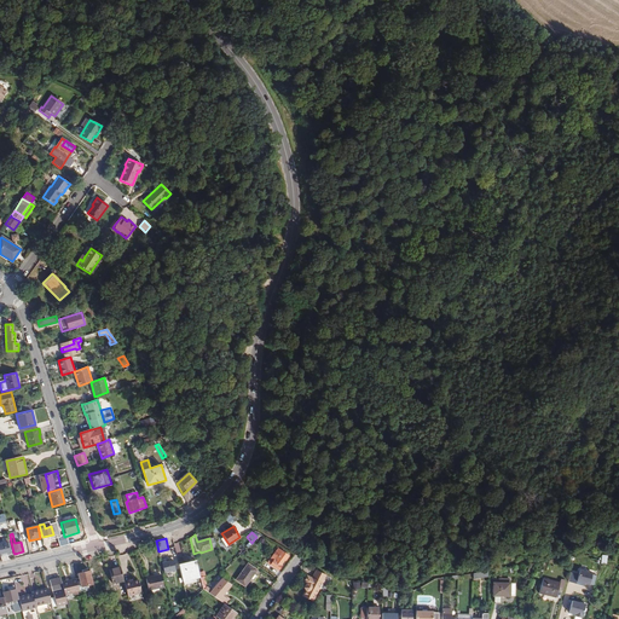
[(13,553),(11,542),(7,543),(7,542),(0,543),(0,553),(1,556),(13,553)]
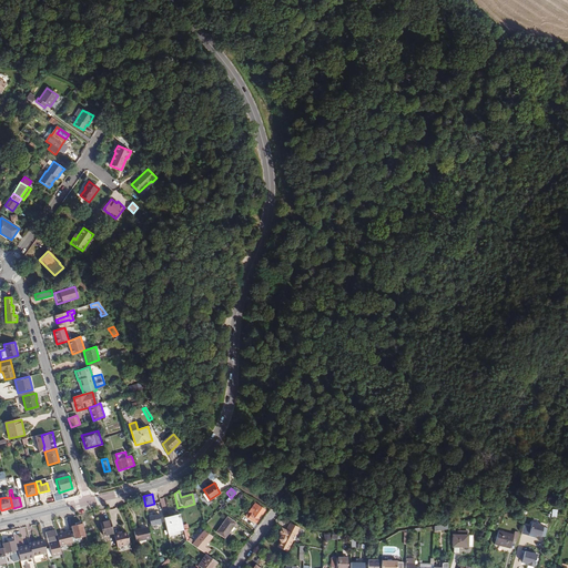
[(255,504),(246,517),(256,524),(259,518),(257,518),(261,514),(262,515),(264,510),(255,504)]
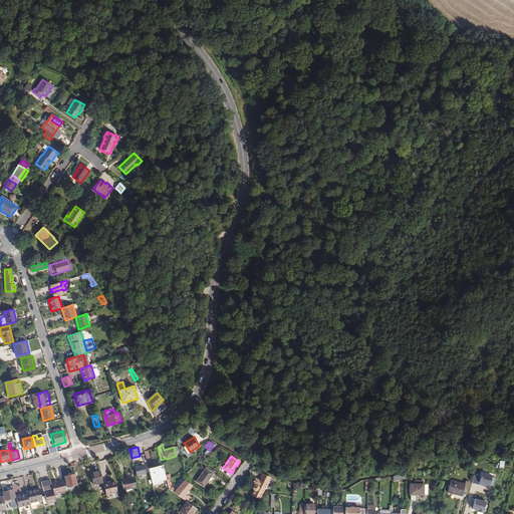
[(144,466),(135,468),(137,476),(146,473),(144,466)]
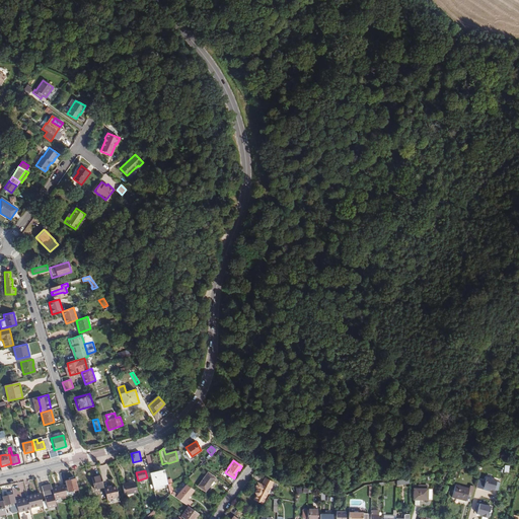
[(164,486),(167,485),(164,472),(162,473),(161,470),(150,473),(154,491),(164,488),(164,486)]
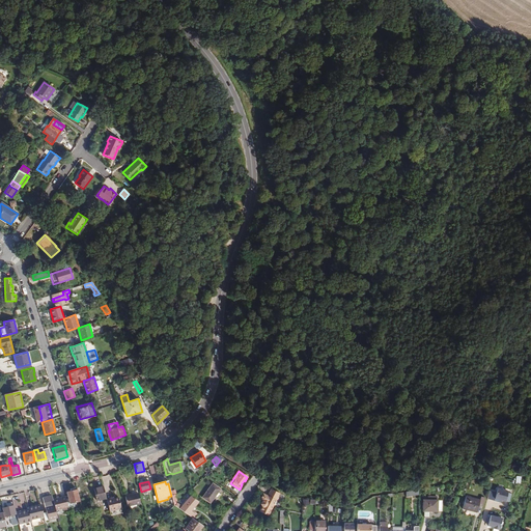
[(77,487),(77,490),(79,498),(90,496),(91,500),(92,499),(89,484),(77,487)]
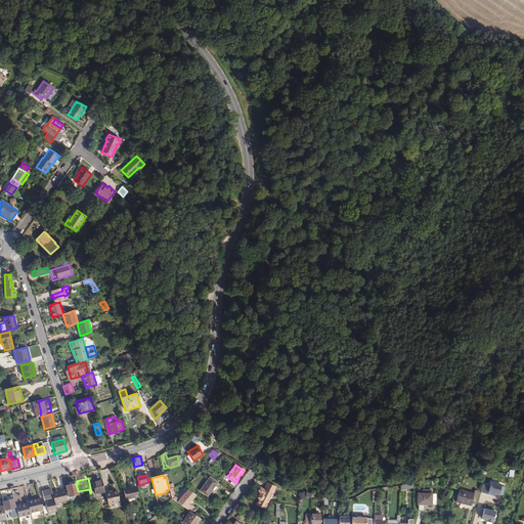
[(208,496),(217,483),(210,478),(200,491),(208,496)]
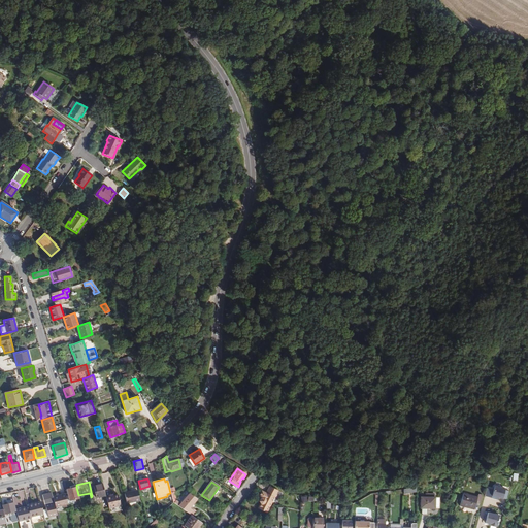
[(105,496),(102,484),(94,486),(96,498),(105,496)]
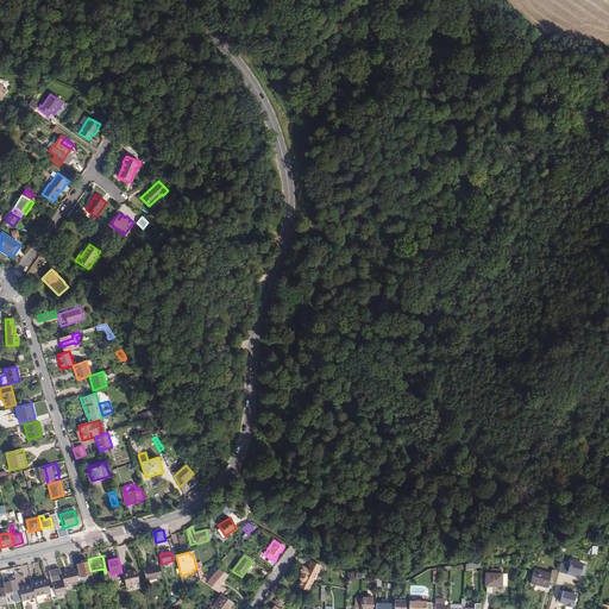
[(583,564),(570,560),(567,572),(579,576),(581,575),(584,576),(586,566),(583,565),(583,564)]
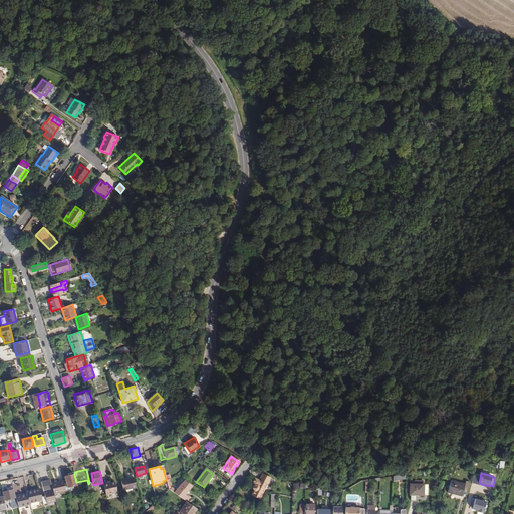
[(76,482),(74,474),(64,477),(67,488),(77,485),(76,482)]
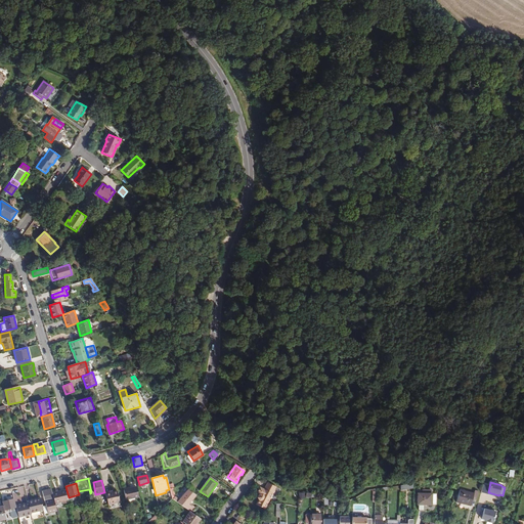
[(261,495),(259,499),(260,500),(258,505),(266,510),(271,499),(269,498),(271,494),(273,495),(276,488),(268,484),(264,491),(259,488),(257,493),(259,494),(261,495)]
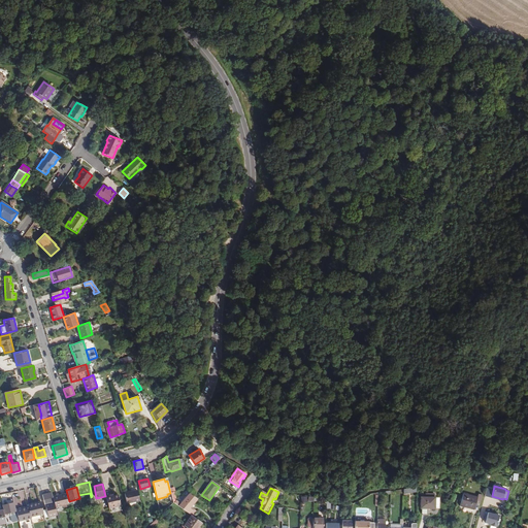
[(127,503),(139,500),(137,491),(124,494),(127,503)]
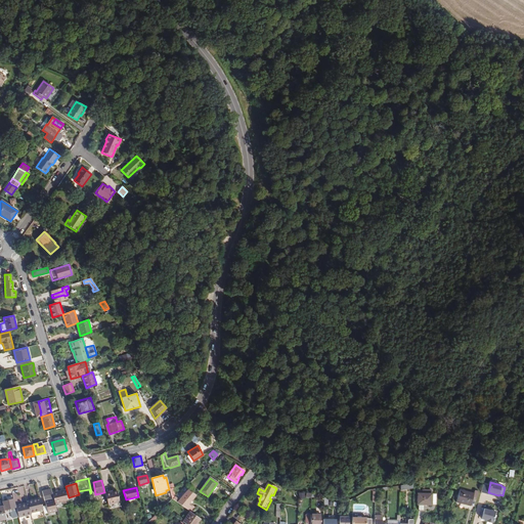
[(56,511),(54,504),(52,493),(51,489),(42,491),(44,500),(45,500),(46,506),(42,507),(43,511),(44,514),(56,511)]
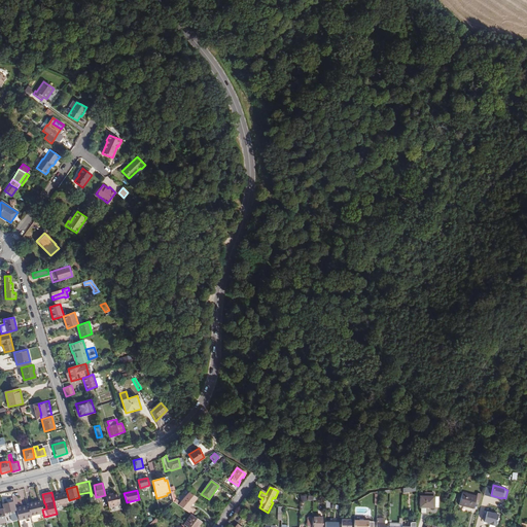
[(458,504),(473,508),(476,500),(479,501),(481,494),(478,493),(477,496),(462,492),(458,504)]
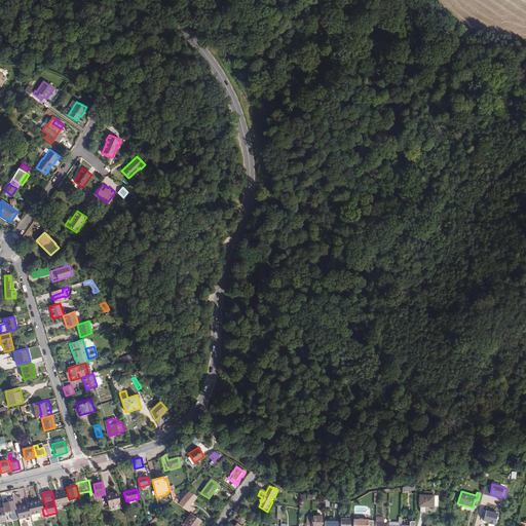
[(52,495),(54,505),(62,503),(63,505),(67,504),(66,502),(67,502),(65,492),(58,493),(58,492),(55,493),(55,494),(52,495)]
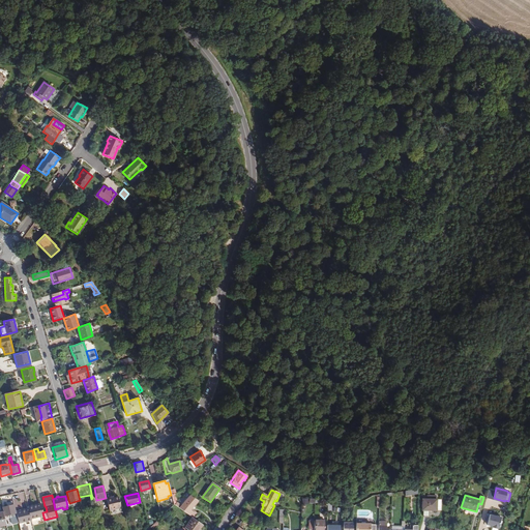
[(190,510),(198,502),(190,496),(181,505),(177,502),(174,504),(193,518),(195,513),(190,510)]
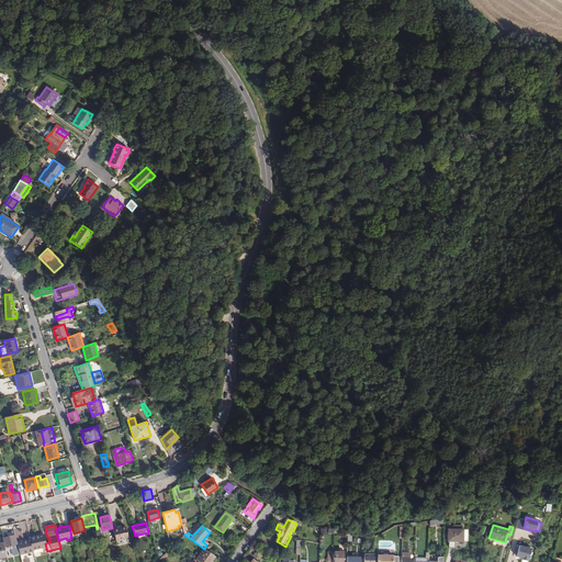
[(115,541),(128,538),(125,527),(121,528),(119,528),(112,529),(115,541)]
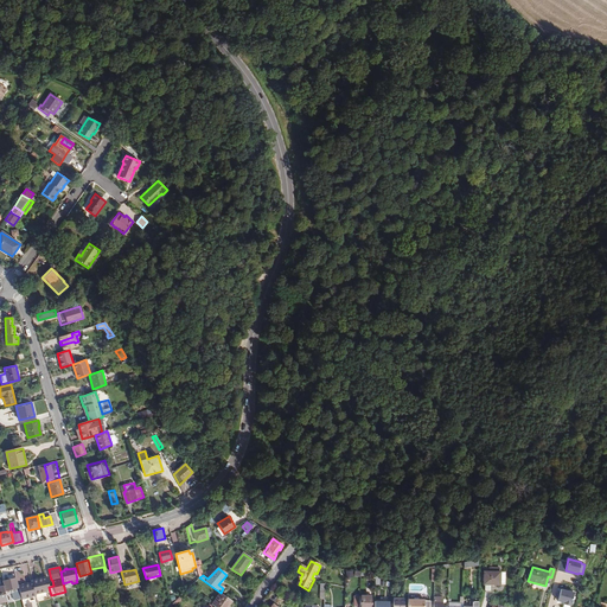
[(500,585),(500,572),(484,572),(484,585),(485,585),(489,585),(500,585)]
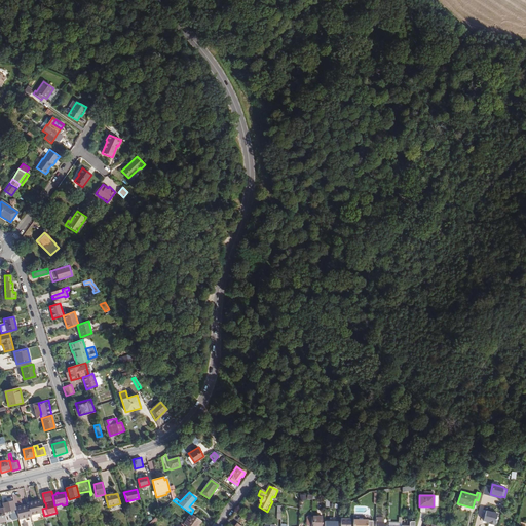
[(87,525),(90,525),(84,497),(80,498),(86,525),(87,525)]
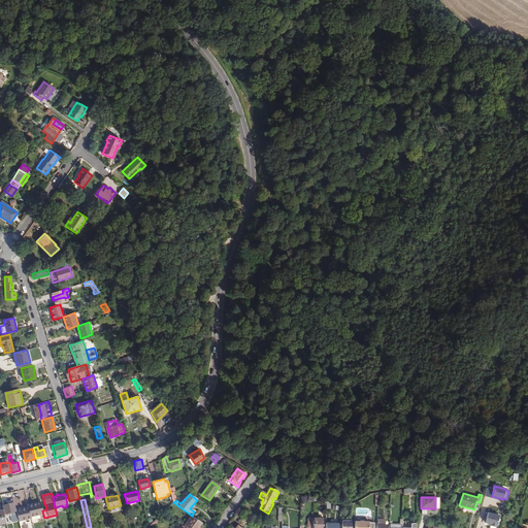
[(28,504),(29,506),(31,518),(43,515),(42,510),(40,502),(36,503),(36,502),(28,504)]
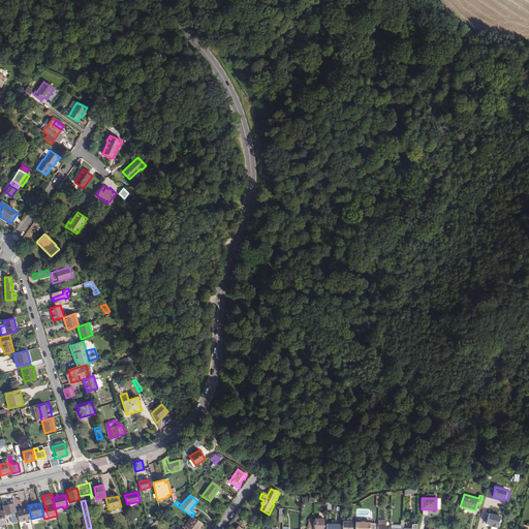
[(13,504),(3,506),(5,515),(16,512),(13,504)]
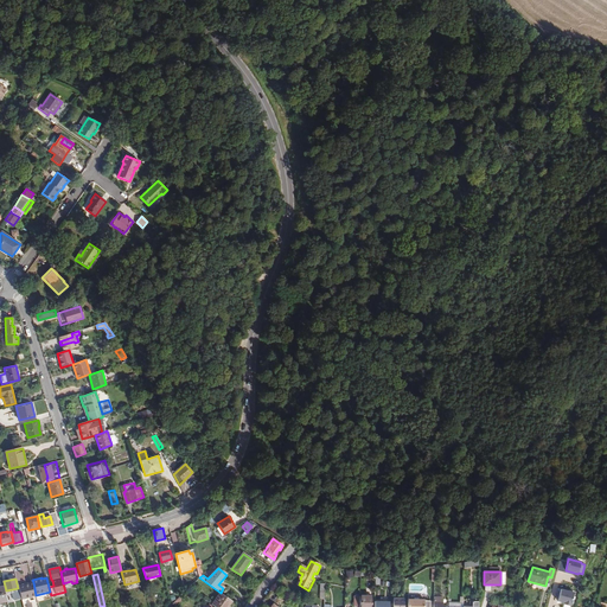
[(36,595),(33,582),(24,585),(24,586),(19,588),(21,600),(36,596),(36,595)]
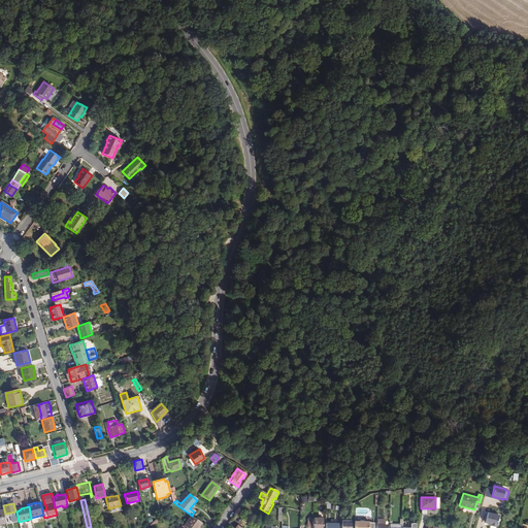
[(93,527),(99,527),(94,506),(89,507),(93,527)]
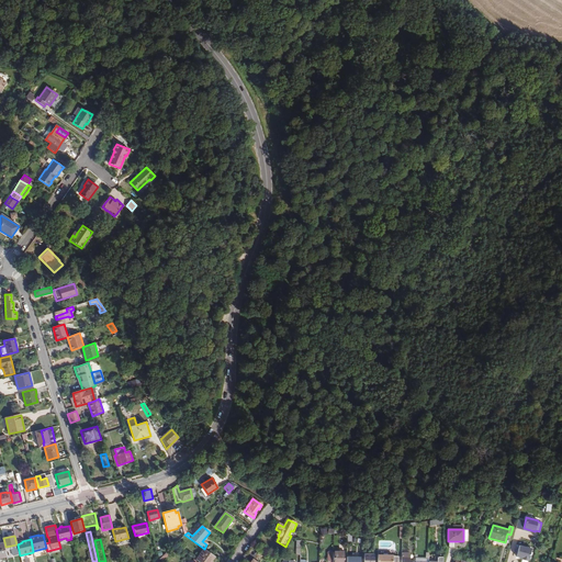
[(528,561),(531,549),(519,546),(517,557),(521,558),(521,560),(528,561)]
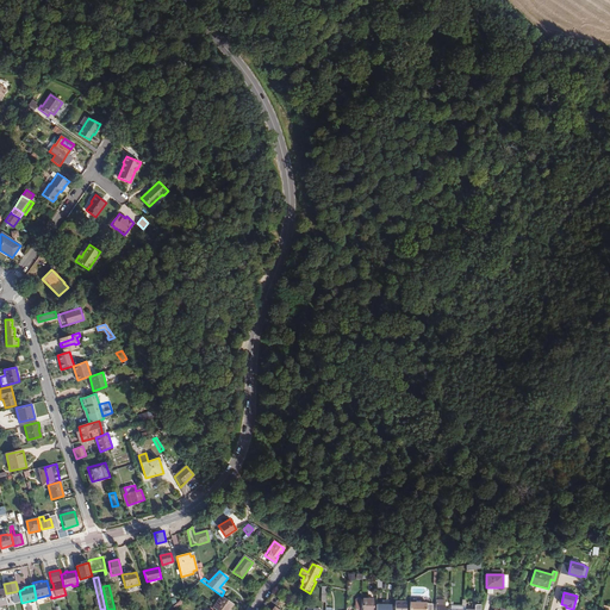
[(216,609),(228,609),(232,604),(222,596),(213,608),(216,609)]
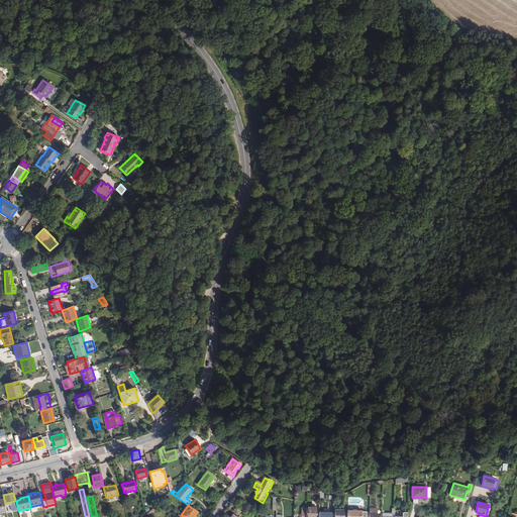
[(315,516),(316,507),(307,507),(307,516),(315,516)]
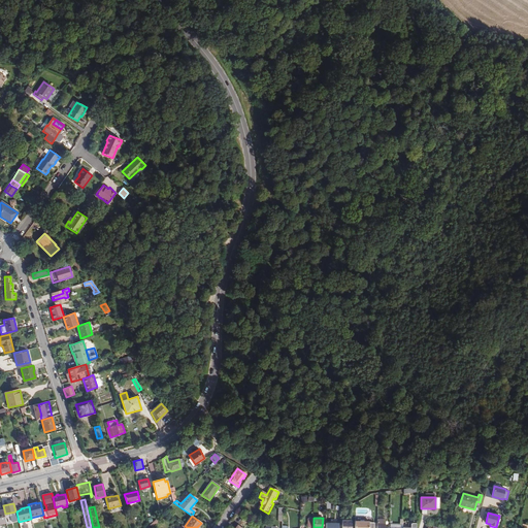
[(159,521),(157,519),(150,525),(152,527),(159,521)]
